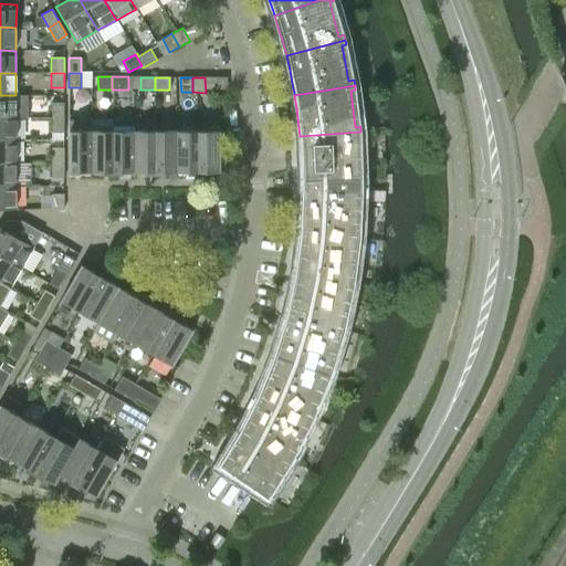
[(27,95),(16,95),(0,95),(0,117),(16,118),(16,117),(27,117),(27,95)]
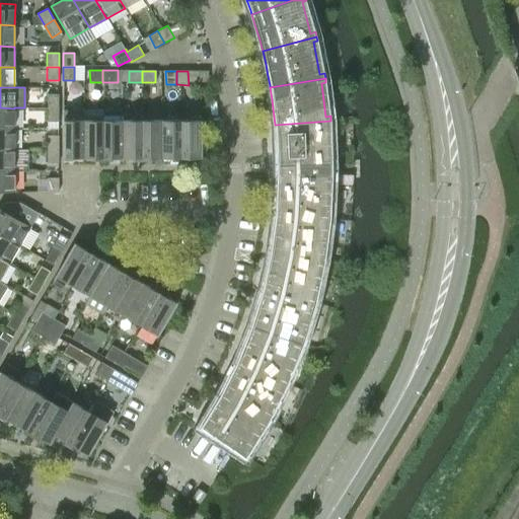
[(48,108),(59,108),(59,94),(48,93),(48,108)]
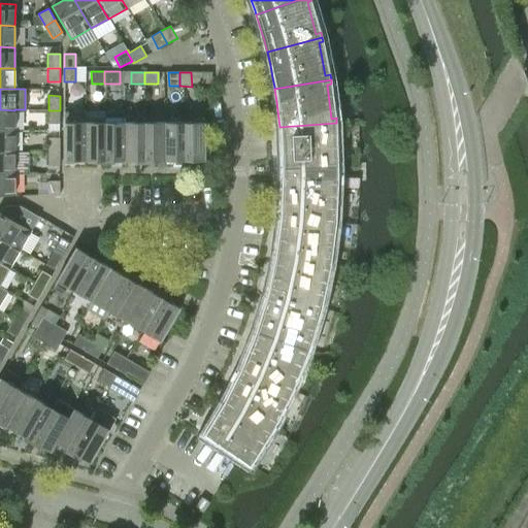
[(14,110),(0,109),(0,131),(14,131),(14,110)]
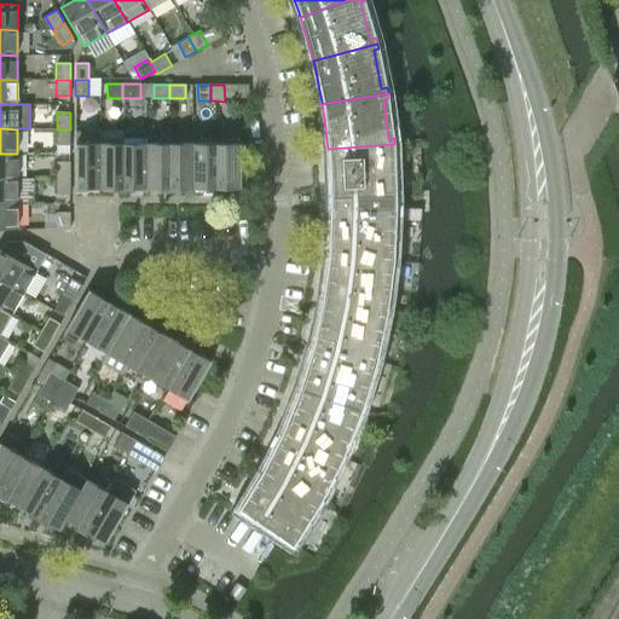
[(57,145),(70,145),(70,129),(57,129),(57,145)]
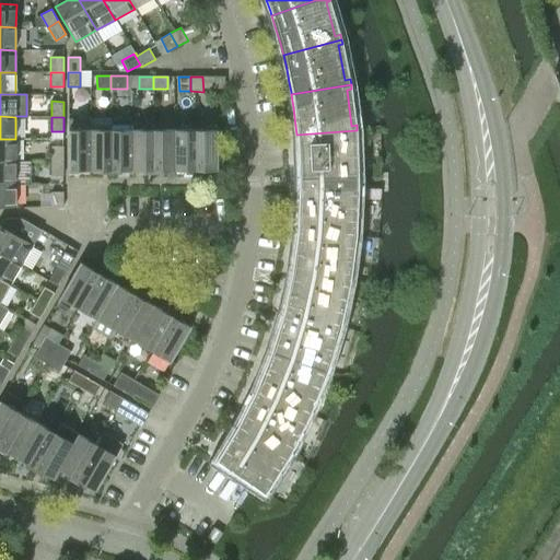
[(91,171),(91,129),(68,129),(68,170),(91,171)]
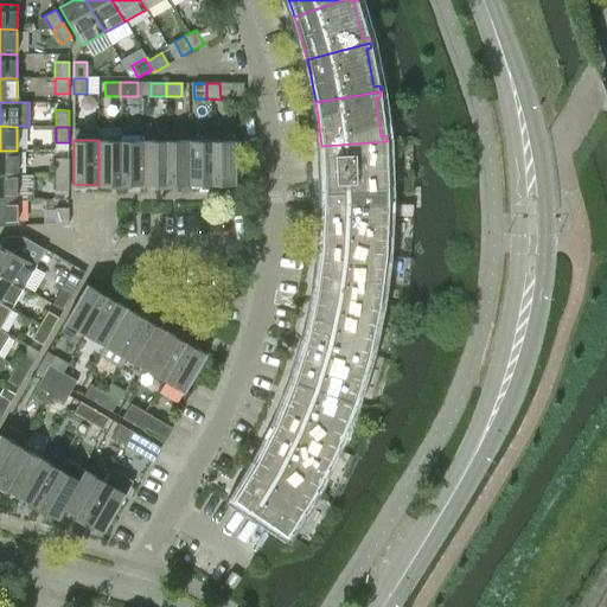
[(98,140),(98,185),(120,185),(120,140),(98,140)]
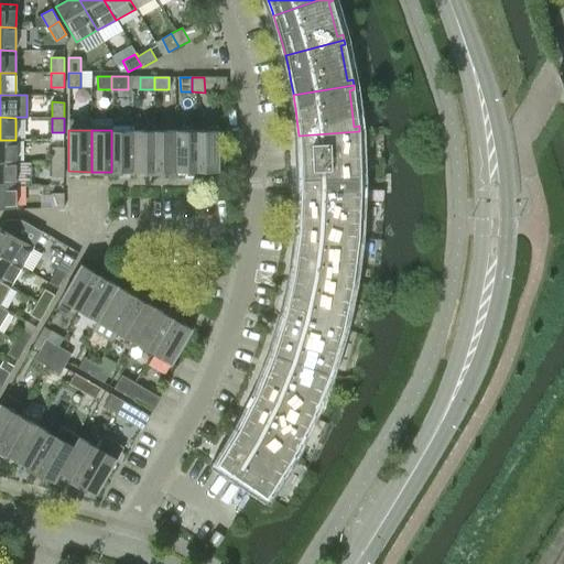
[(111,130),(111,172),(132,172),(132,130),(111,130)]
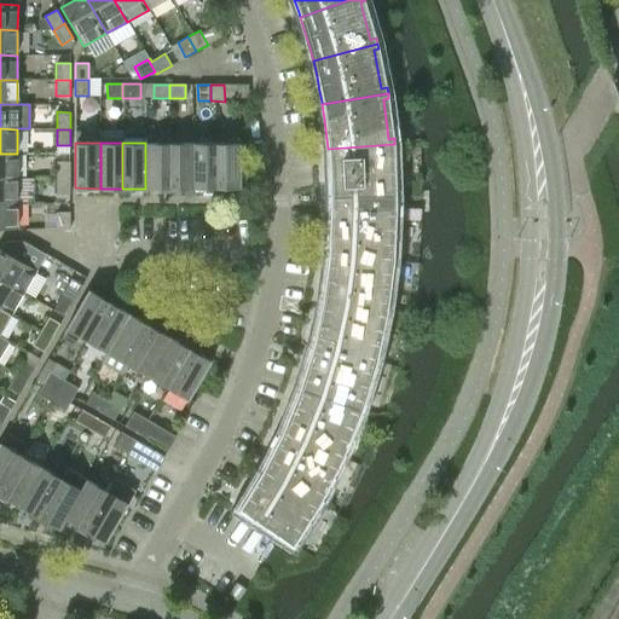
[(145,143),(145,189),(169,189),(169,144),(145,143)]
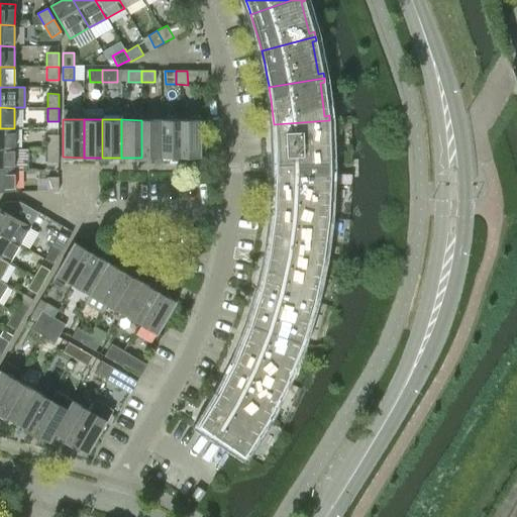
[(141,120),(141,158),(161,158),(161,120),(141,120)]
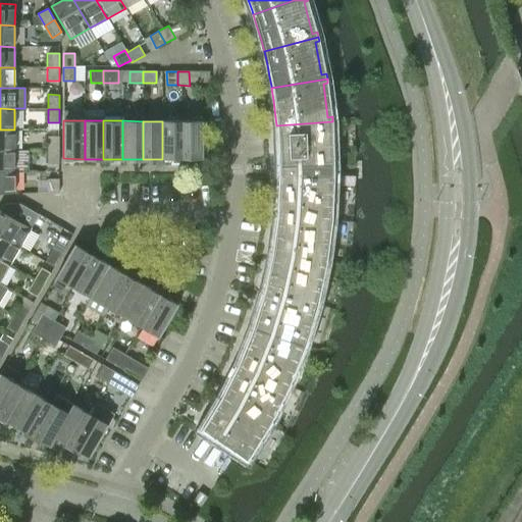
[(162,121),(162,159),(181,159),(181,121),(162,121)]
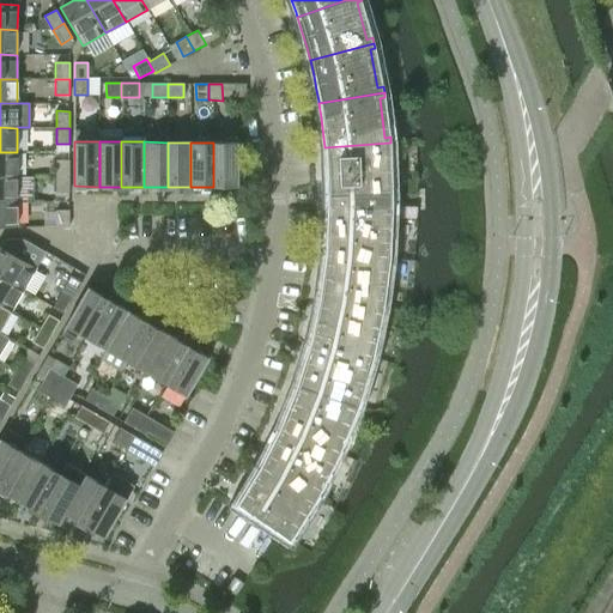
[(213,143),(213,187),(237,187),(237,143),(213,143)]
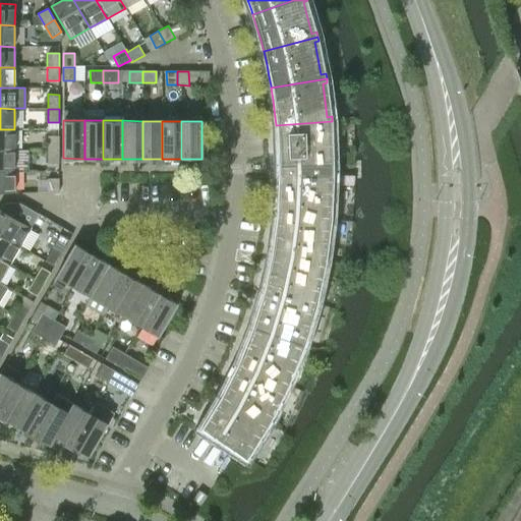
[(332,121),(276,125),(277,139),(277,150),(277,165),(277,170),(277,175),(305,175),(305,165),(333,165),(333,160),(329,160),(328,126),(332,126),(332,121)]
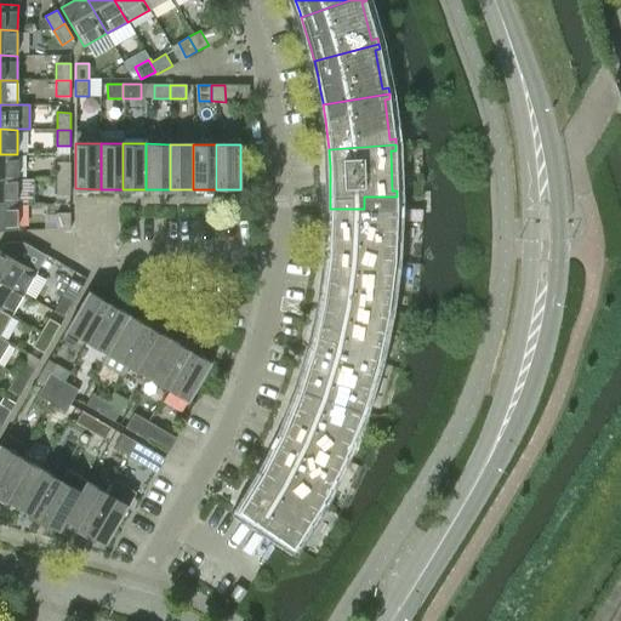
[(17,154),(0,154),(0,178),(17,180),(17,154)]
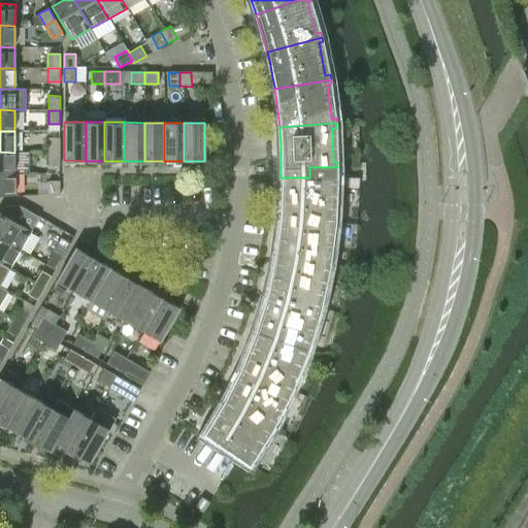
[(60,152),(60,137),(48,137),(48,152),(60,152)]
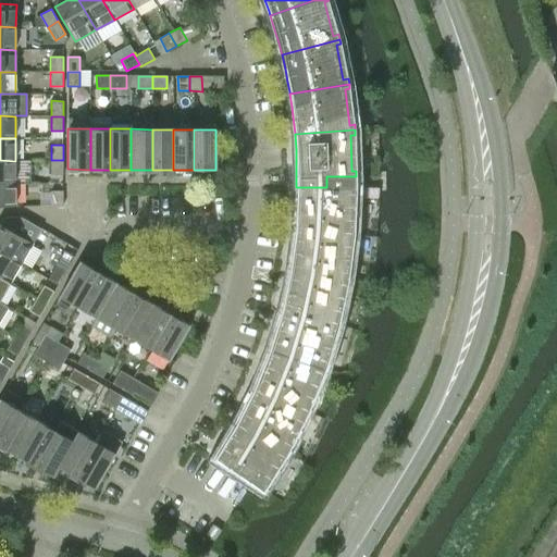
[(15,161),(0,160),(0,182),(15,182),(15,161)]
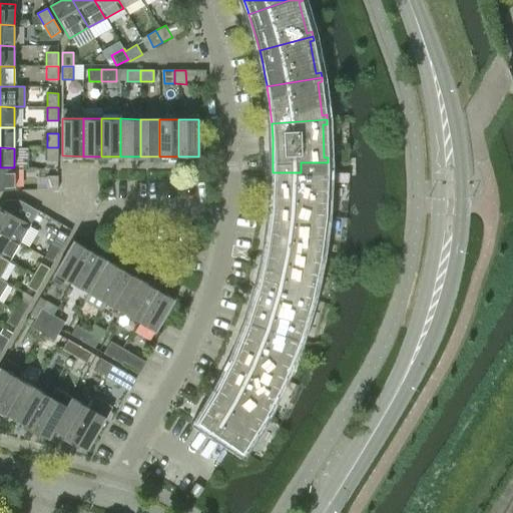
[(47,161),(57,161),(58,161),(58,147),(47,147),(47,161)]
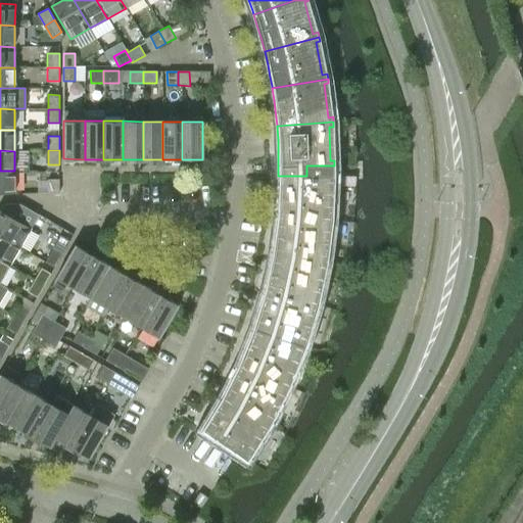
[(278,198),(277,215),(332,220),(332,215),(328,215),(329,181),(334,181),(334,176),(334,171),(334,165),(306,165),(306,176),(278,176),(278,189),(278,198)]
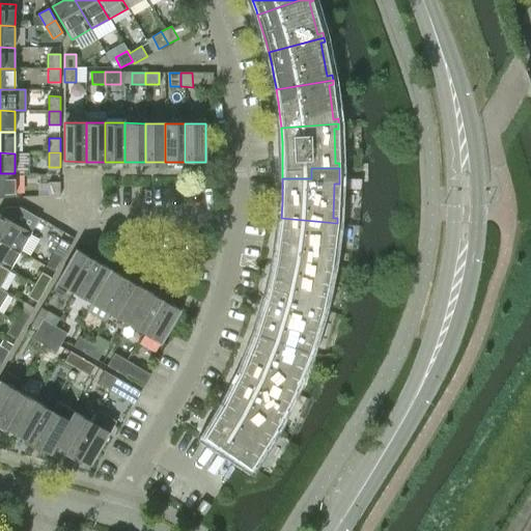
[(15,173),(0,173),(0,196),(15,196),(15,173)]
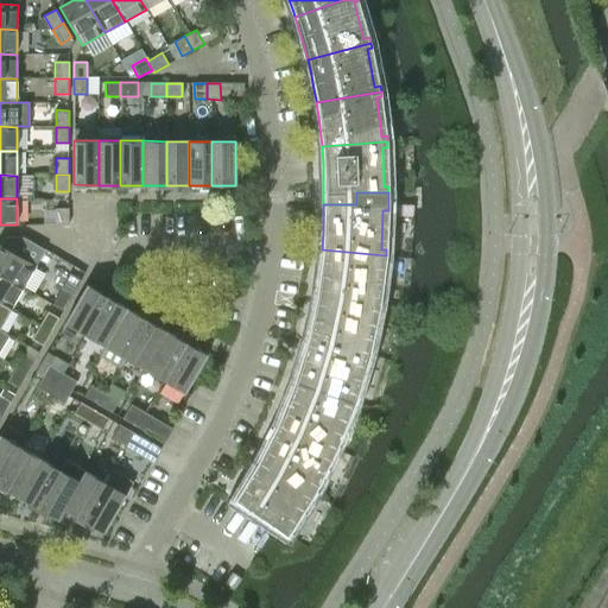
[(56,208),(56,225),(69,225),(69,208),(56,208)]
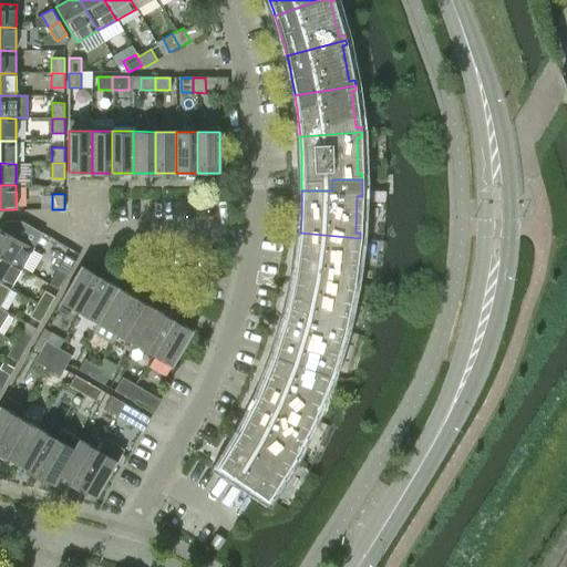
[(0,256),(21,269),(33,248),(0,228),(0,256)]
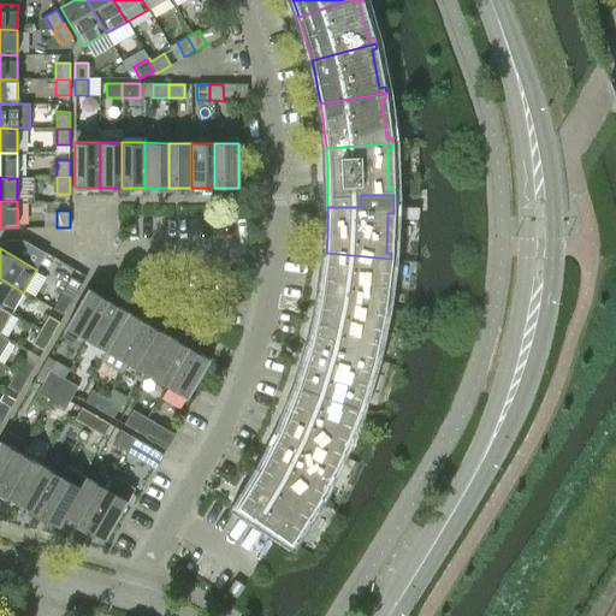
[(323,279),(320,297),(385,308),(385,303),(380,302),(385,262),(391,264),(391,259),(326,253),(325,268),(323,279)]
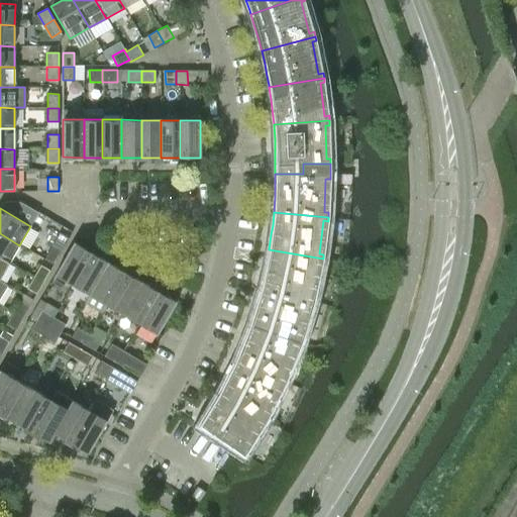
[(0,257),(9,263),(19,245),(0,233),(0,257)]
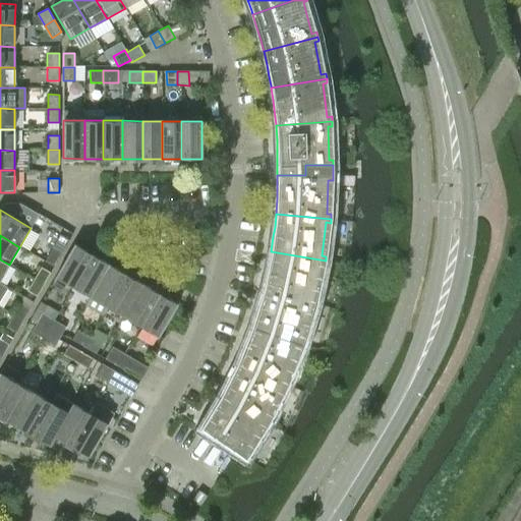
[(61,252),(68,241),(59,235),(52,247),(61,252)]
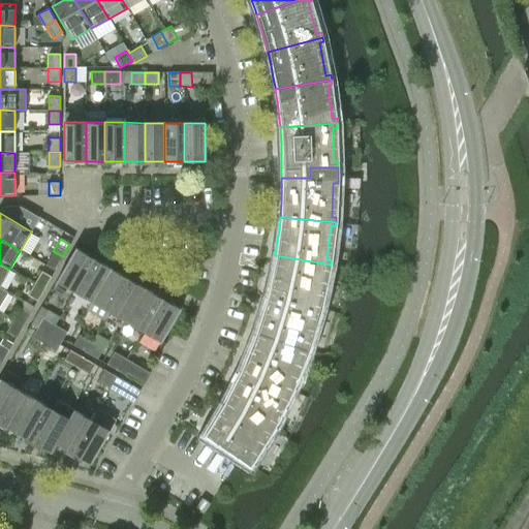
[(74,291),(93,258),(74,248),(56,281),(74,291)]
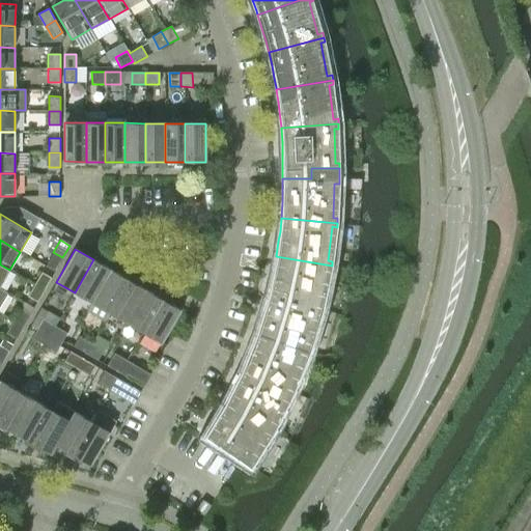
[(272,279),(268,295),(323,308),(324,304),(318,303),(327,270),(331,271),(332,266),(276,256),(276,257),(274,269),(272,279)]
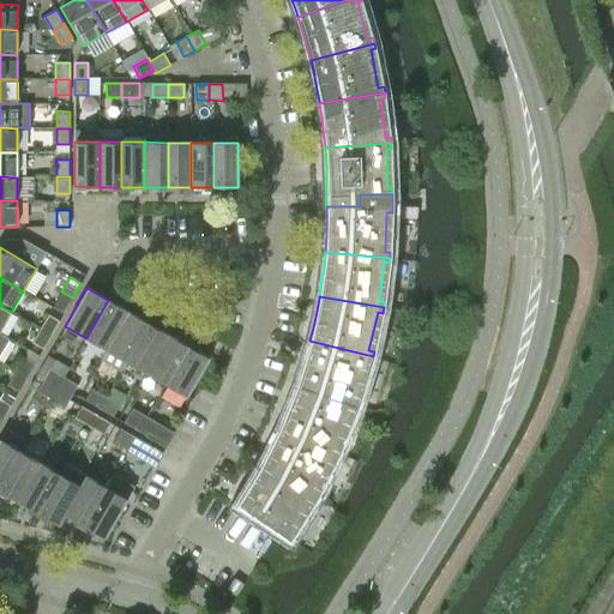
[(106,350),(128,312),(108,300),(86,338),(106,350)]
